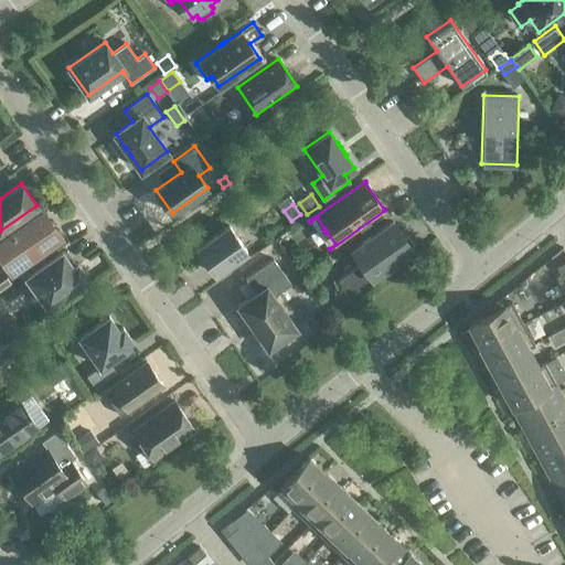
[(59,236),(42,212),(0,242),(0,253),(11,269),(59,236)]
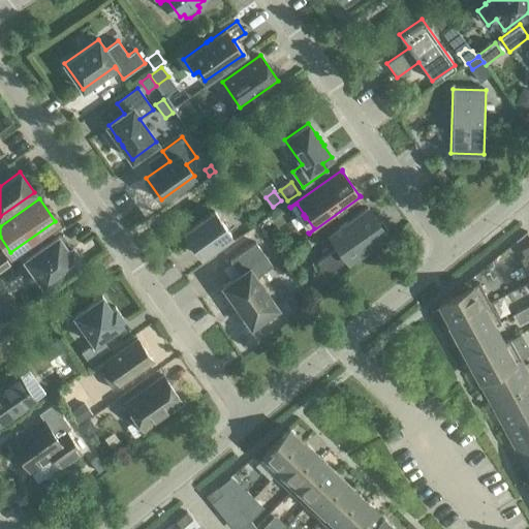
[(339,246),(337,247),(317,261),(325,274),(347,258),(348,259),(385,234),(368,208),(331,234),(339,246)]
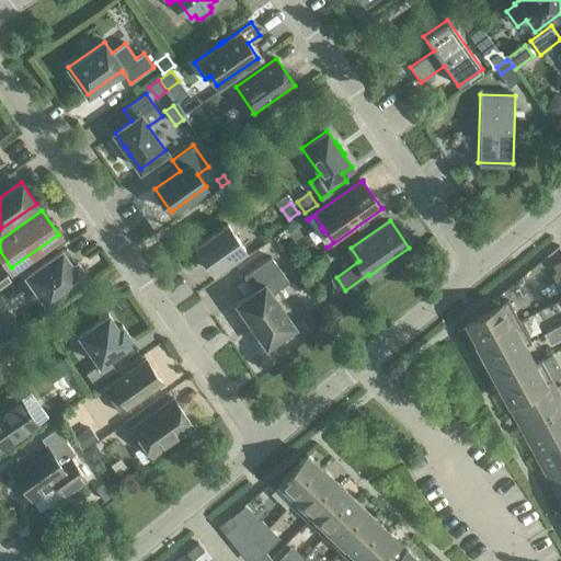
[(195,247),(213,272),(245,249),(228,225),(195,247)]
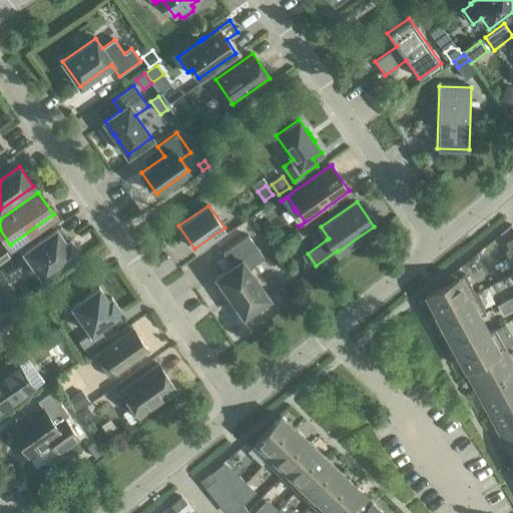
[(65,242),(56,229),(24,251),(42,278),(79,251),(70,239),(65,242)]
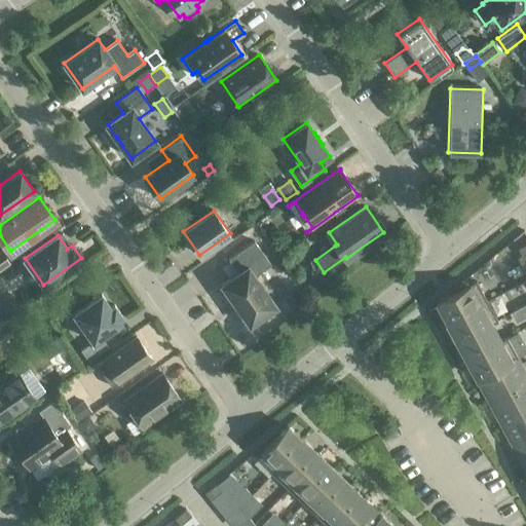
[(270,264),(254,240),(228,259),(237,272),(222,284),(220,285),(221,286),(222,286),(249,324),(248,324),(249,325),(251,324),(275,306),(275,307),(276,306),(275,304),(255,275),(270,264)]
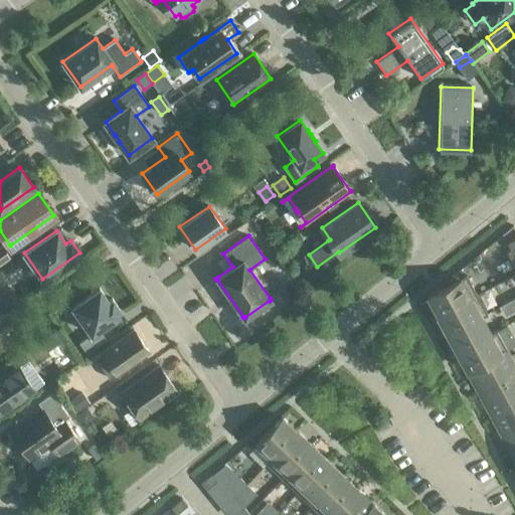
[(0,256),(0,264),(9,258),(6,252),(0,256)]
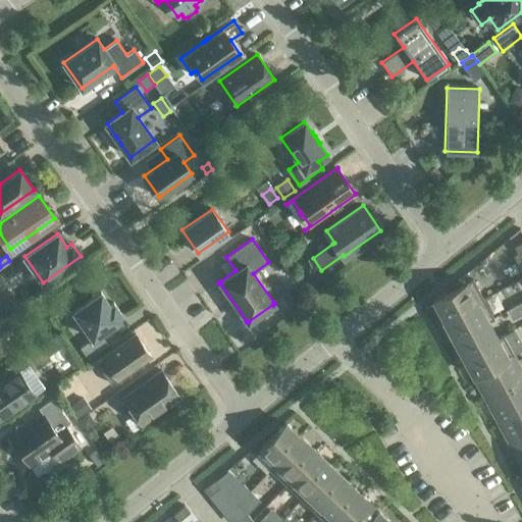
[(0,278),(0,301),(6,310),(16,303),(0,278)]
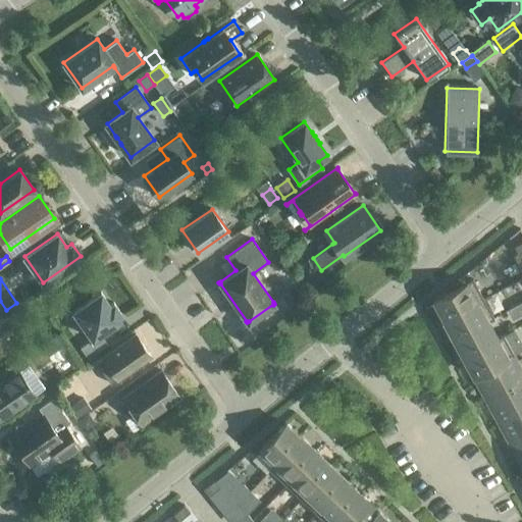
[(472,278),(467,281),(432,300),(444,320),(483,299),(472,278)]
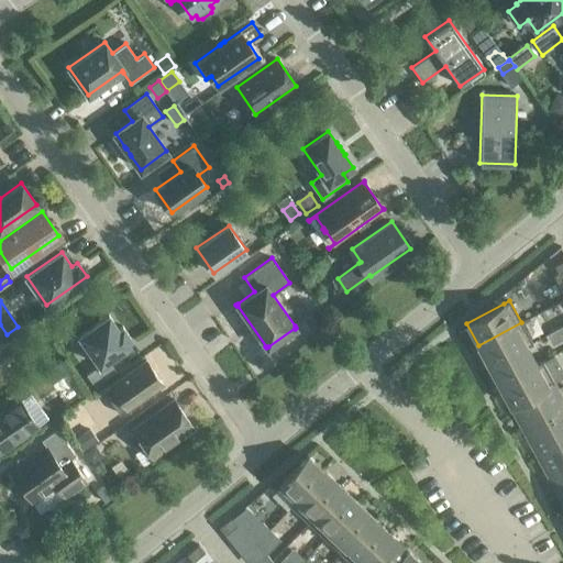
[(99,365),(97,367),(86,374),(95,386),(116,371),(108,360),(129,344),(127,341),(131,339),(122,327),(118,329),(108,315),(78,335),(99,365)]
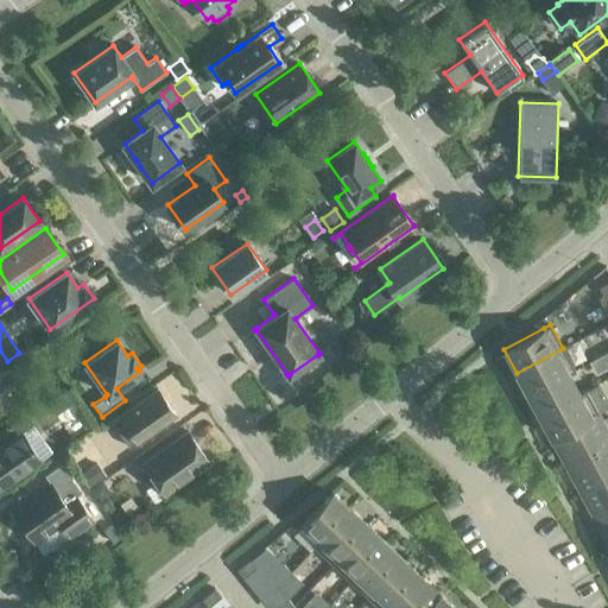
[(575,371),(563,348),(517,373),(529,394),(568,374),(568,375),(575,371)]
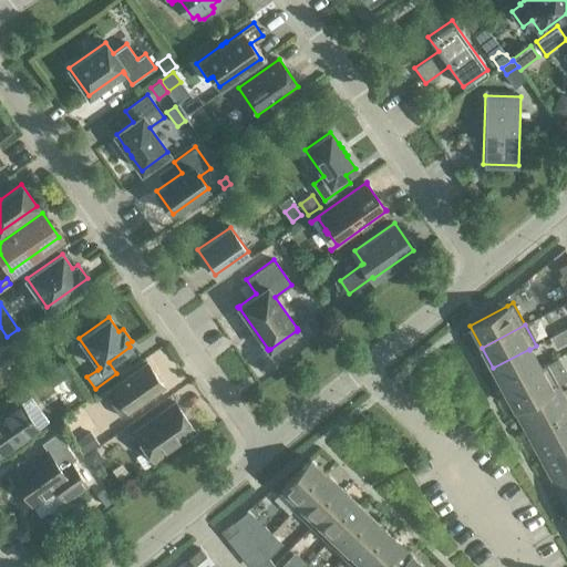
[(529,349),(493,368),(504,388),(539,369),(539,368),(529,350),(529,349)]
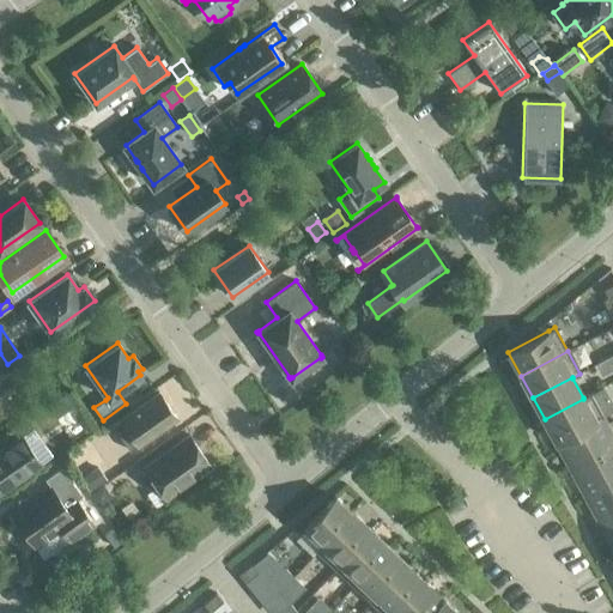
[(78,402),(70,390),(47,407),(55,419),(78,402)]
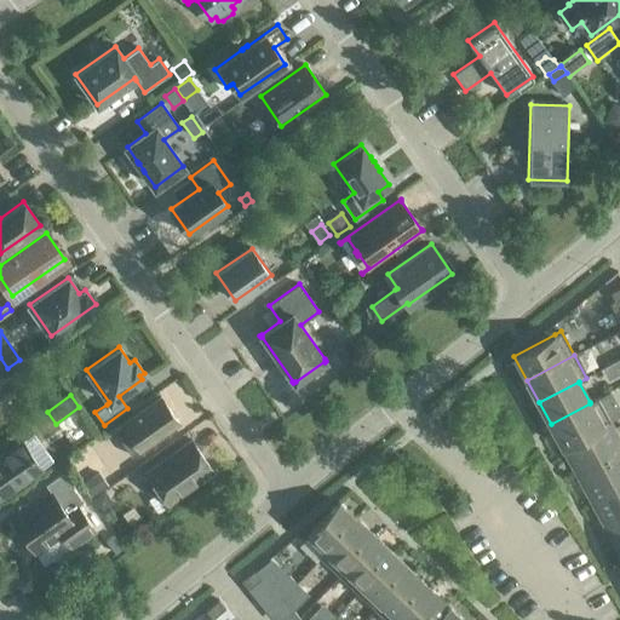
[(161,396),(120,425),(113,430),(131,455),(179,423),(161,396)]
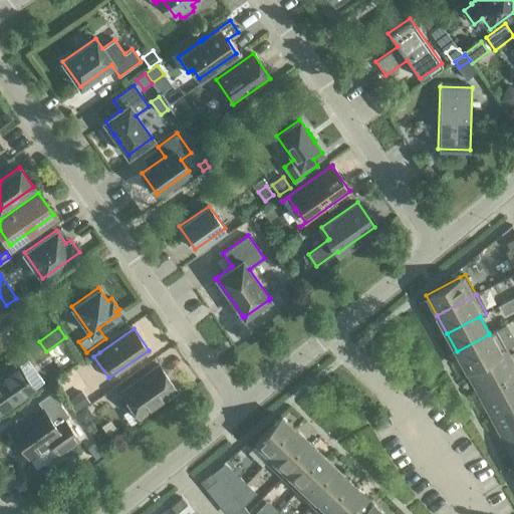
[(495,329),(491,331),(489,333),(489,334),(457,351),(466,369),(504,349),(505,350),(506,349),(495,329)]
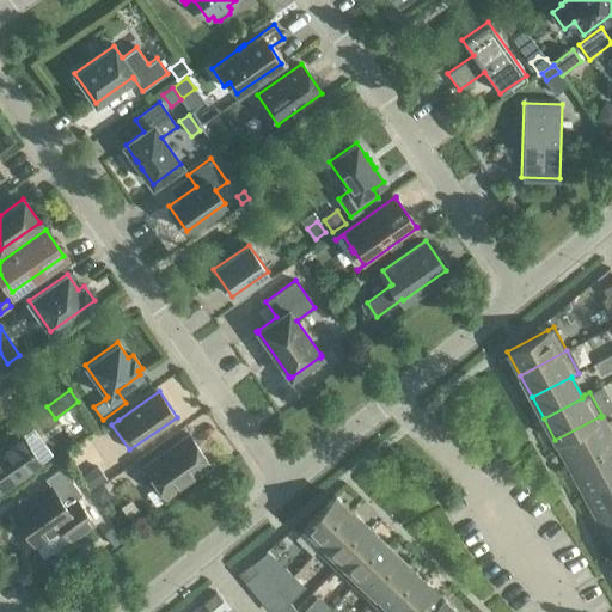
[(600,416),(555,440),(570,467),(611,445),(611,436),(601,417),(600,416)]
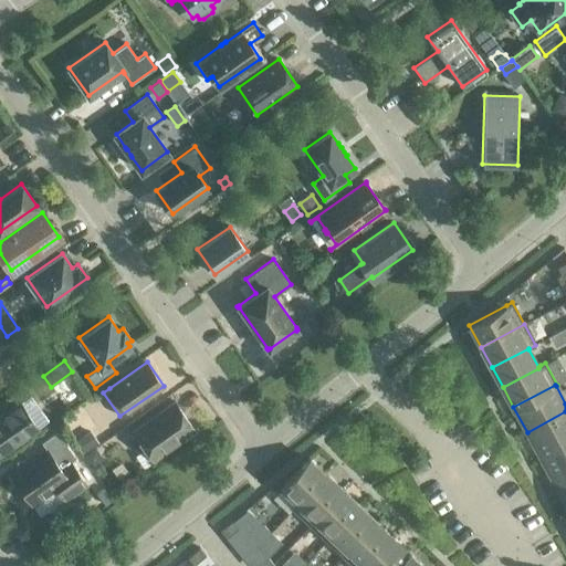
[(0,454),(38,428),(20,402),(0,416),(0,454)]
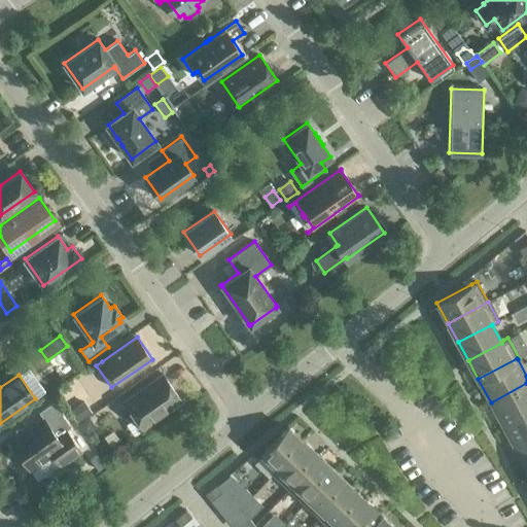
[(126,405),(125,406),(121,408),(130,420),(134,417),(143,429),(182,401),(163,375),(124,401),(126,405)]
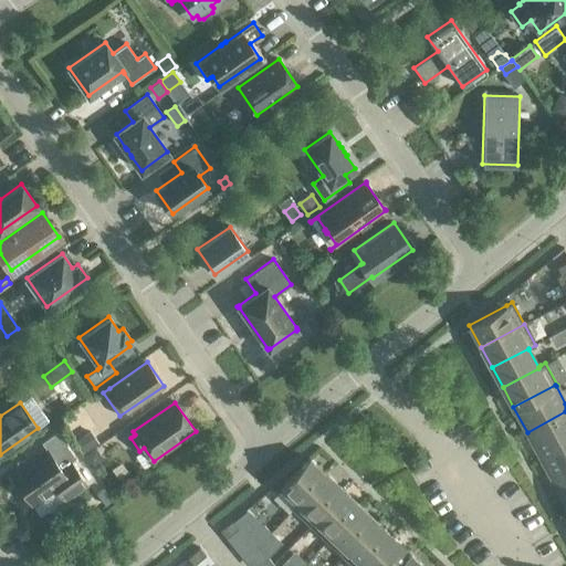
[(565,444),(565,411),(527,432),(541,459),(565,444)]
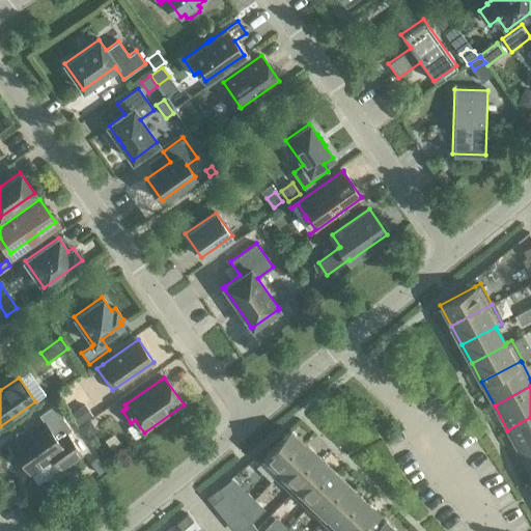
[(42,425),(11,447),(27,469),(29,472),(32,470),(52,456),(58,466),(60,469),(63,466),(63,467),(78,456),(81,454),(79,451),(79,450),(66,432),(71,429),(53,404),(39,415),(45,423),(42,425)]
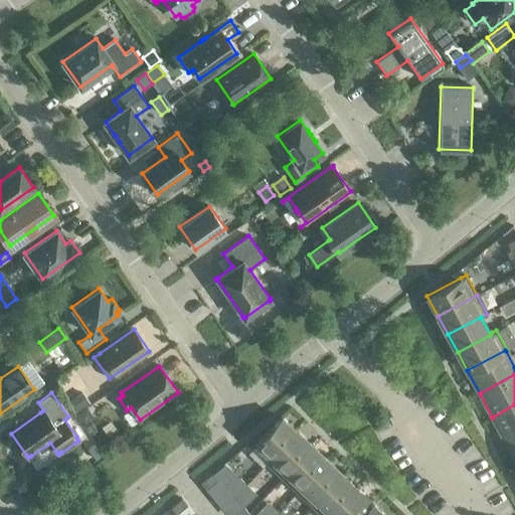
[(90,404),(82,393),(67,403),(75,414),(90,404)]
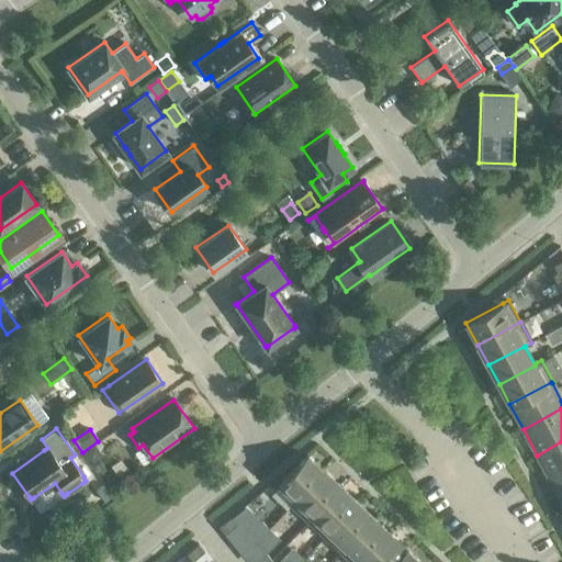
[(561,474),(561,441),(537,456),(551,481),(561,474)]
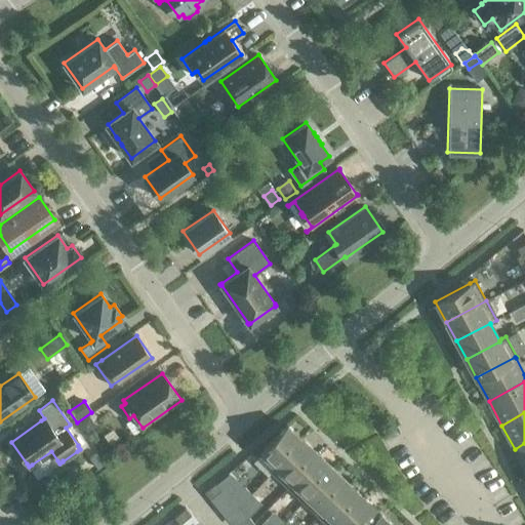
[(304,440),(287,425),(260,452),(276,468),(277,469),(304,440)]
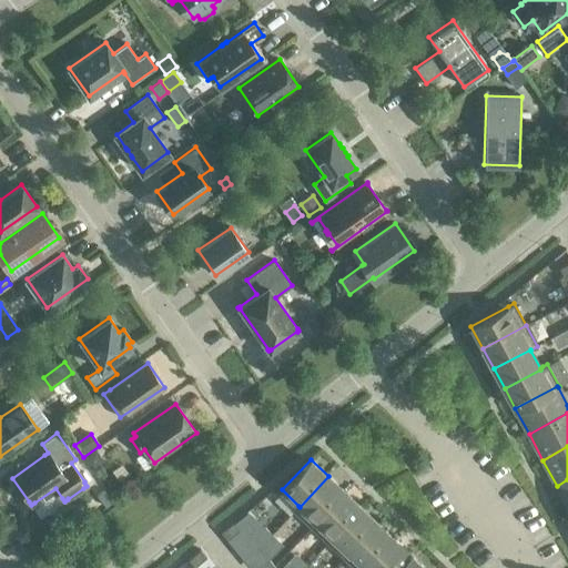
[(345,492),(328,476),(300,507),(298,506),(293,511),(311,528),(345,492)]
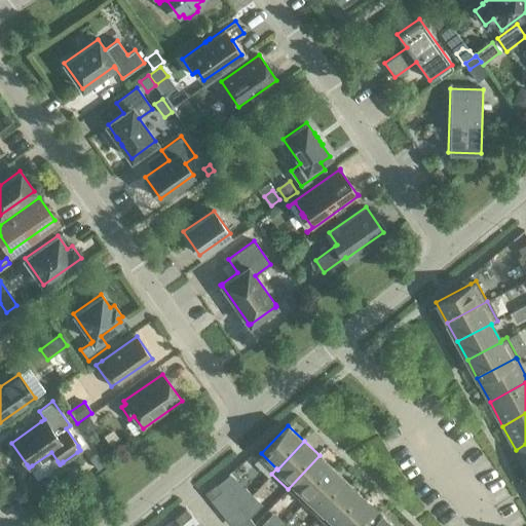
[(525,444),(516,450),(525,468),(525,444)]
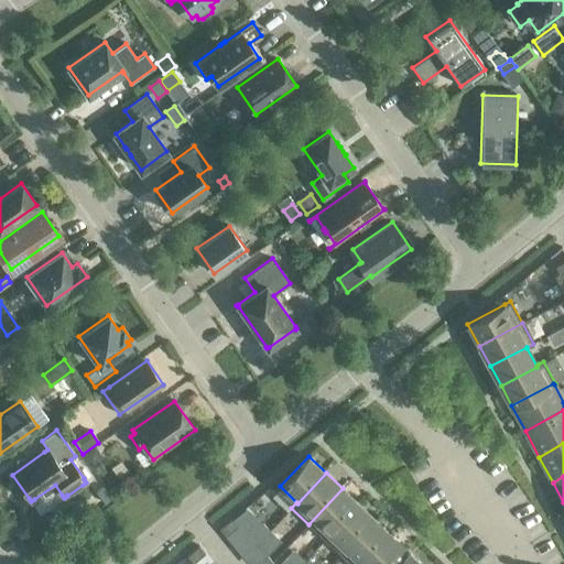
[(104,487),(96,492),(105,503),(112,498),(104,487)]
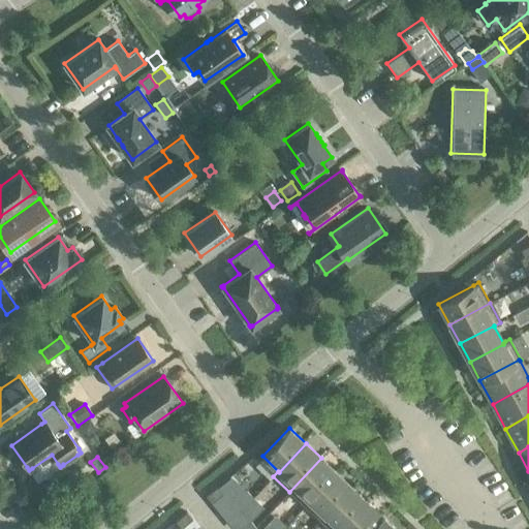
[(336,473),(321,458),(289,492),(305,506),(336,473)]
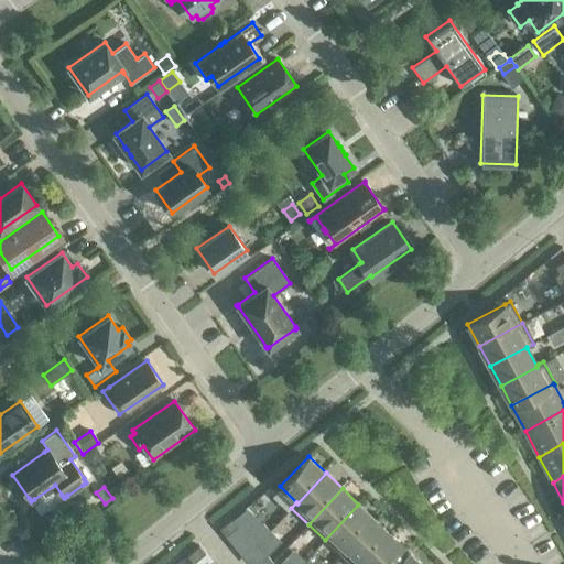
[(375,520),(358,505),(325,540),(342,555),(375,520)]
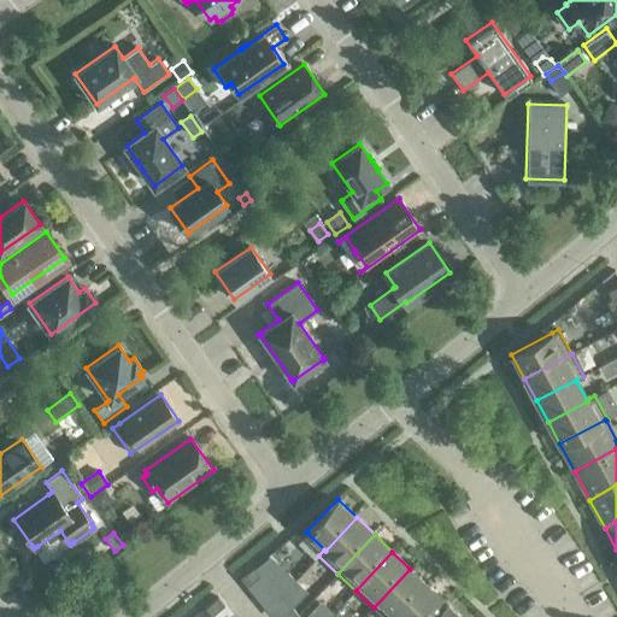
[(260,576),(253,568),(240,579),(247,587),(260,576)]
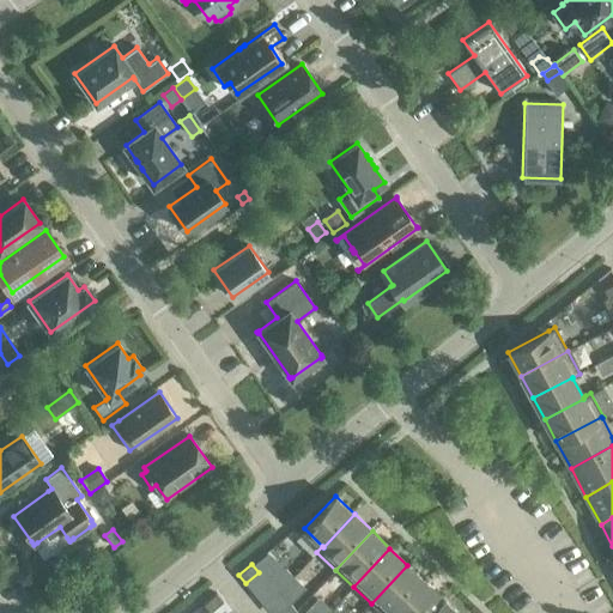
[(395,612),(425,582),(407,565),(371,604),(381,612),(395,612)]
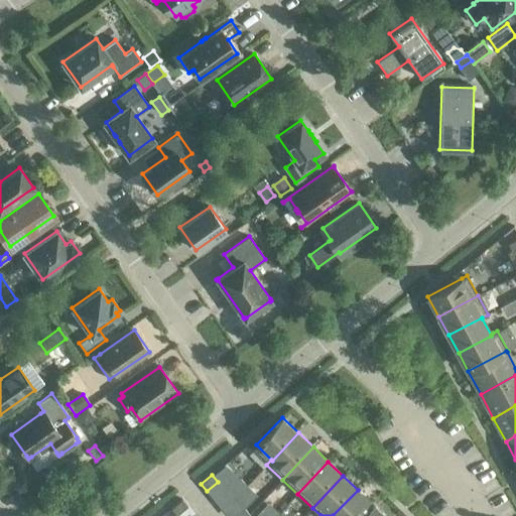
[(361,515),(373,504),(358,490),(333,515),(361,515)]
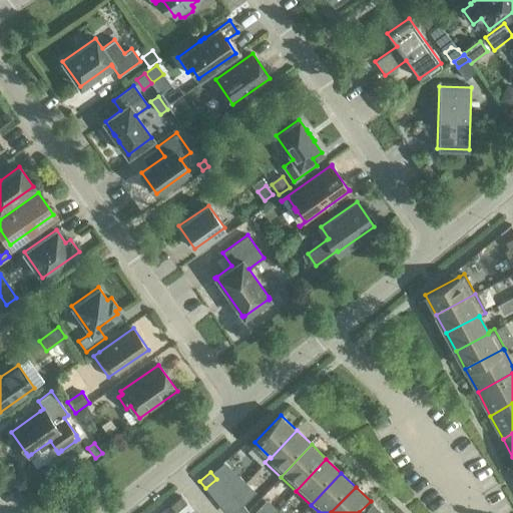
[(186,503),(181,496),(170,505),(175,512),(186,503)]
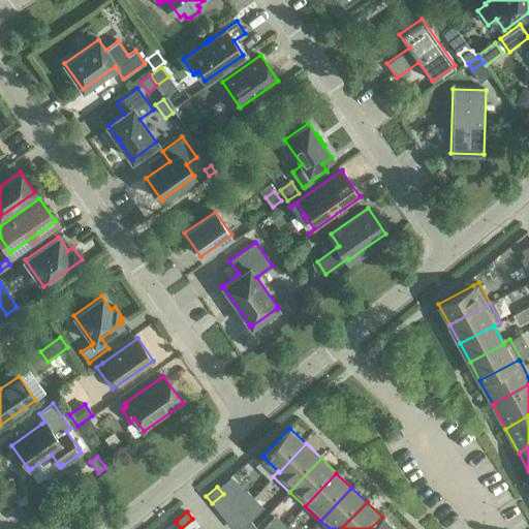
[(395,528),(382,517),(370,528),(395,528)]
